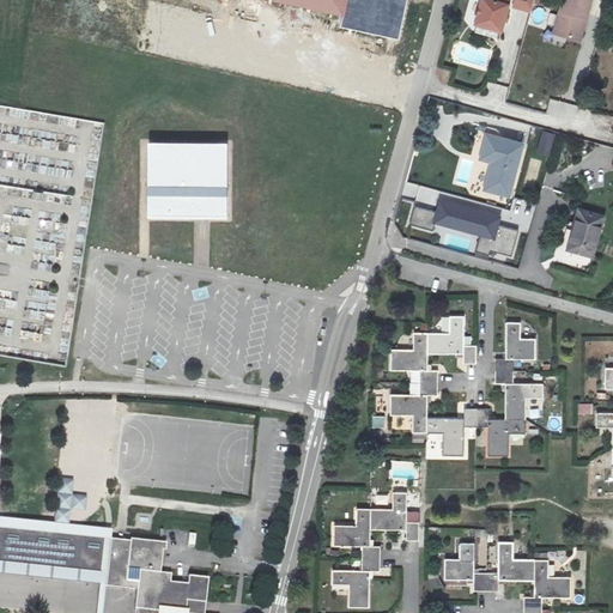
[(347,0),(272,0),(272,1),(344,17),(347,0)]
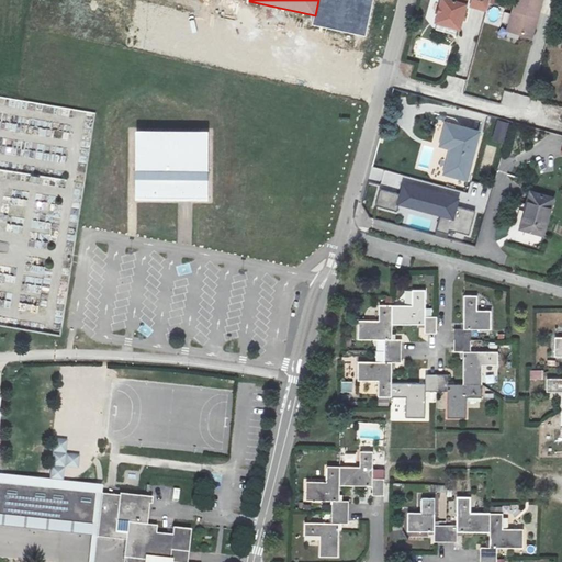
[(465,0),(440,0),(435,20),(459,26),(465,0)]
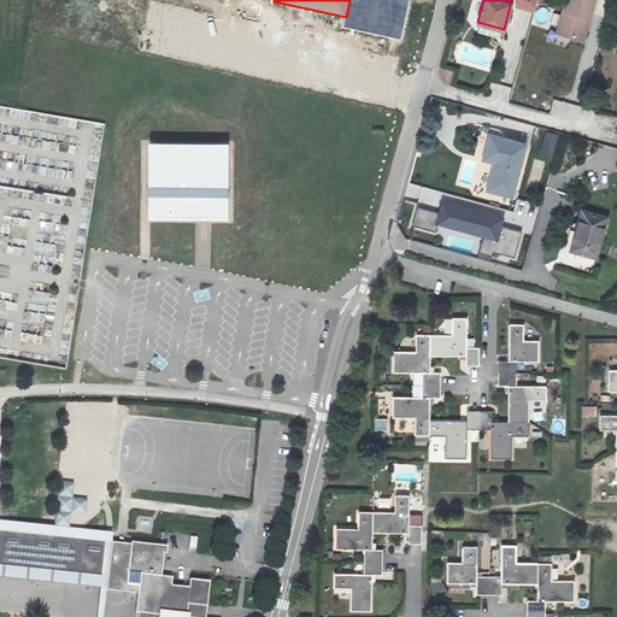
[(518,0),(517,7),(533,11),(535,0),(518,0)]
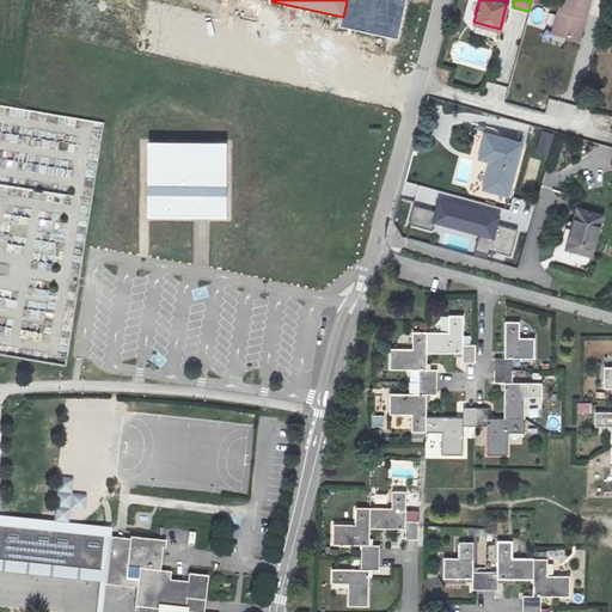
[(579,40),(589,0),(558,0),(550,31),(579,40)]
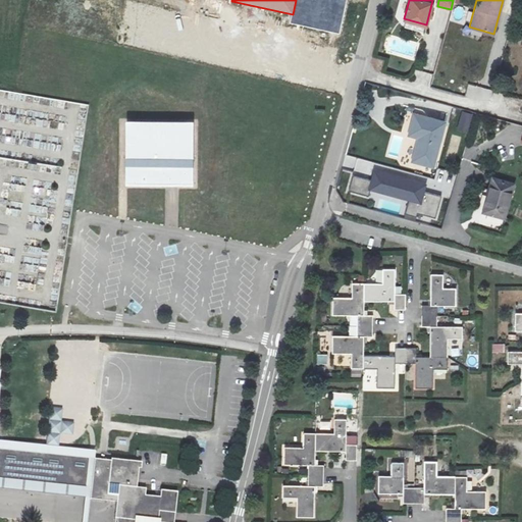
[(461,112),(457,128),(466,132),(470,114),(461,112)]
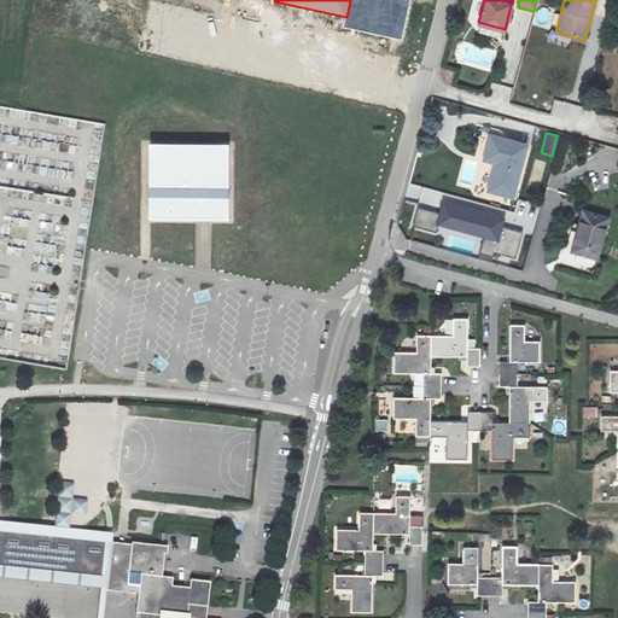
[(516,198),(530,145),(494,135),(487,159),(499,163),(491,191),(516,198)]
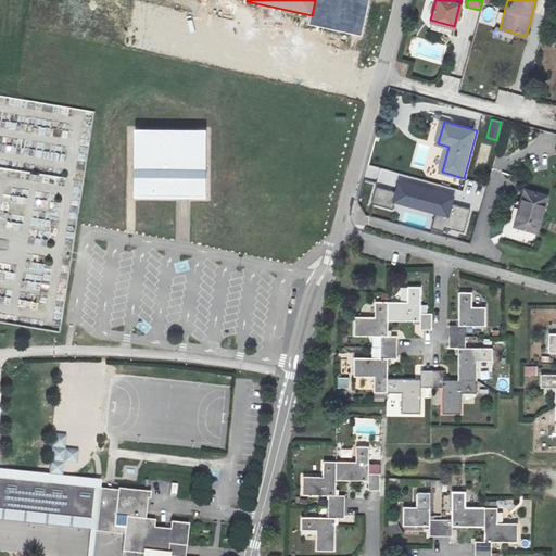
[(205,199),(204,129),(133,130),(133,184),(133,200),(185,200),(205,199)]
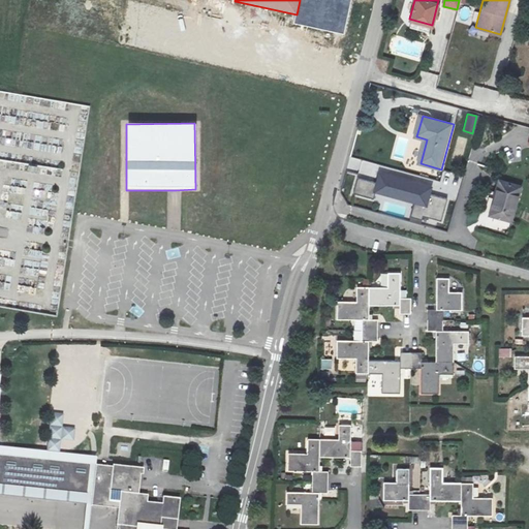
[(382,174),(380,183),(361,178),(355,193),(376,198),(378,190),(417,200),(413,216),(425,219),(426,215),(444,220),(449,198),(432,193),(433,187),(382,174)]
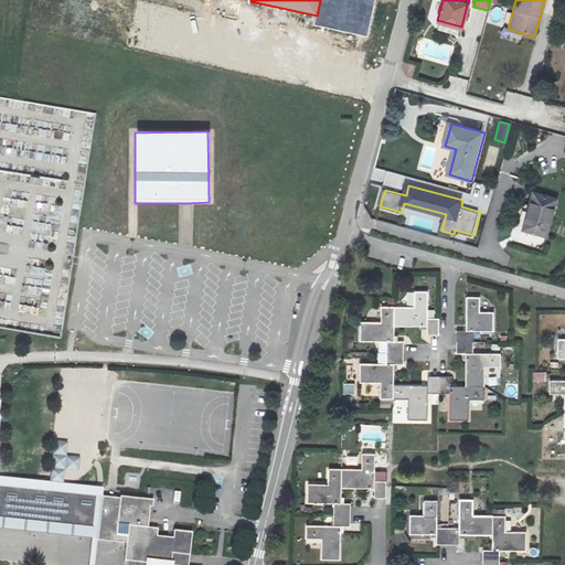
[(556,200),(534,193),(525,230),(547,235),(556,200)]
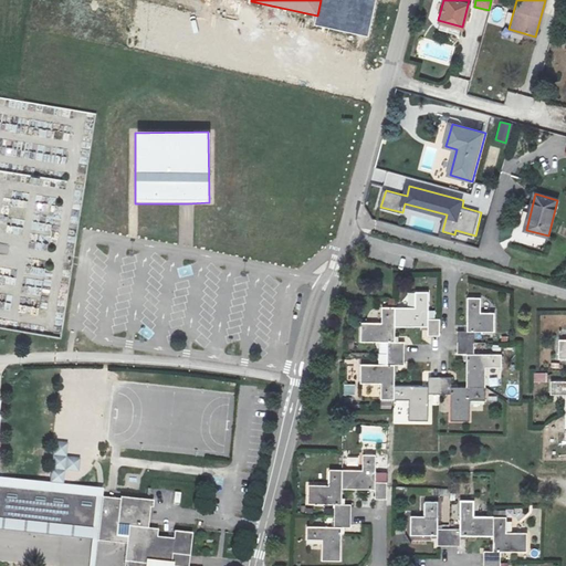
[(454,234),(442,231),(440,238),(452,241),(454,234)]
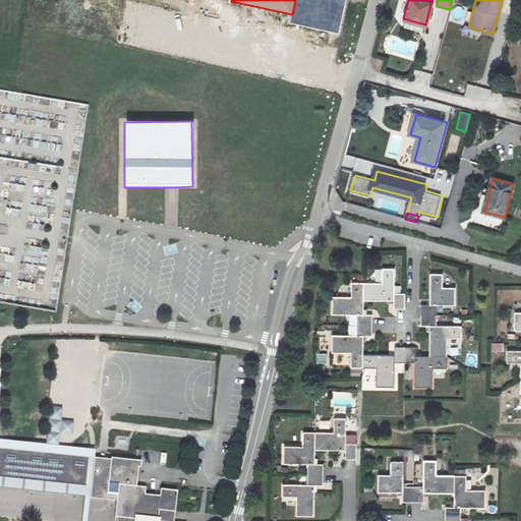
[(364,285),(364,302),(395,303),(395,311),(405,312),(405,295),(395,295),(396,271),(383,270),(383,285),(364,285)]
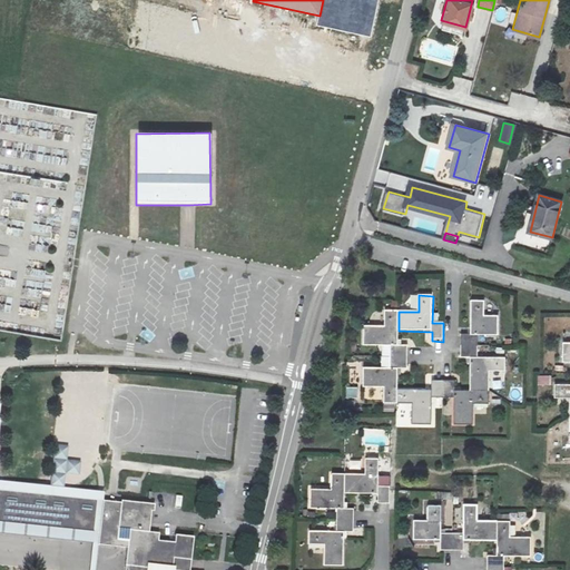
[(460,349),(478,349),(478,338),(498,338),(499,318),(485,318),(485,303),(471,303),(470,337),(461,337),(460,349)]
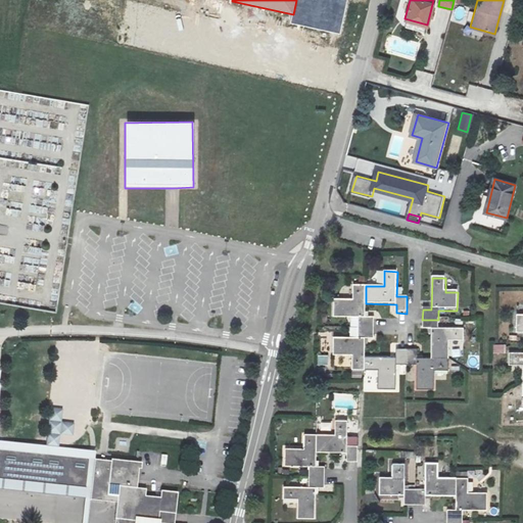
[(366,303),(366,286),(354,286),(353,301),(335,301),(334,318),(358,318),(358,328),(373,328),(373,319),(365,318),(366,303)]
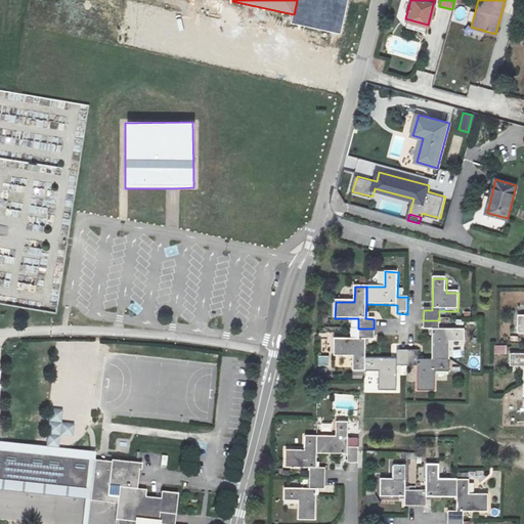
[(523,332),(523,315),(516,315),(515,332),(523,332)]
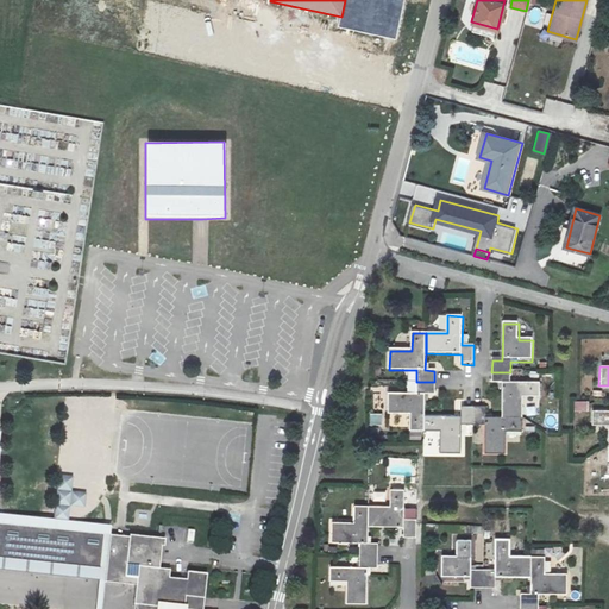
[(501,384),(500,421),(521,421),(522,397),(538,397),(538,384),(509,384),(510,372),(491,372),(491,384),(501,384)]
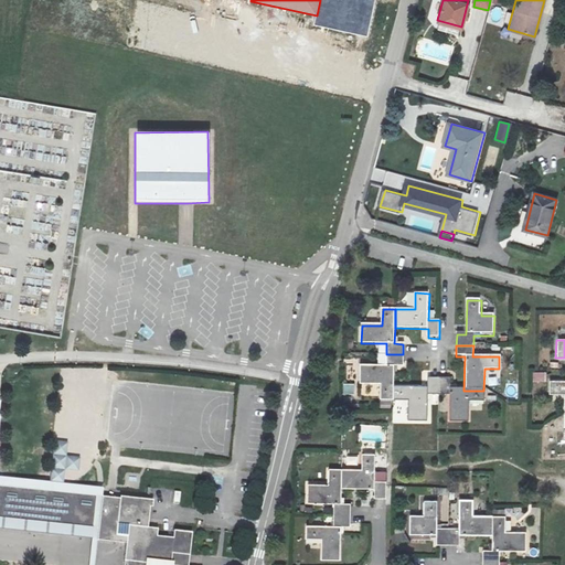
[(403,354),(386,354),(386,366),(360,365),(360,384),(380,385),(380,401),(392,402),(393,388),(393,366),(403,366),(403,354)]
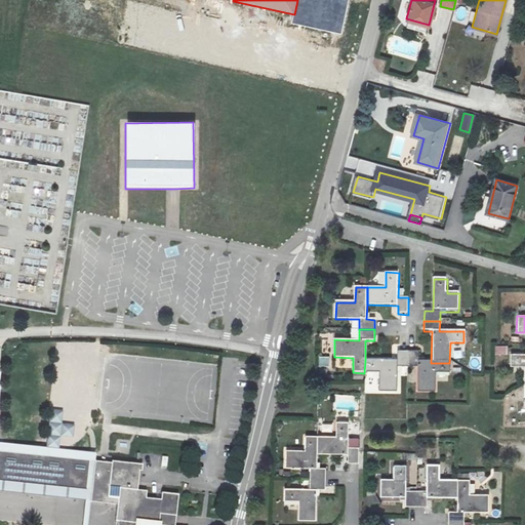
[(496,346),(496,355),(509,354),(509,346),(496,346)]
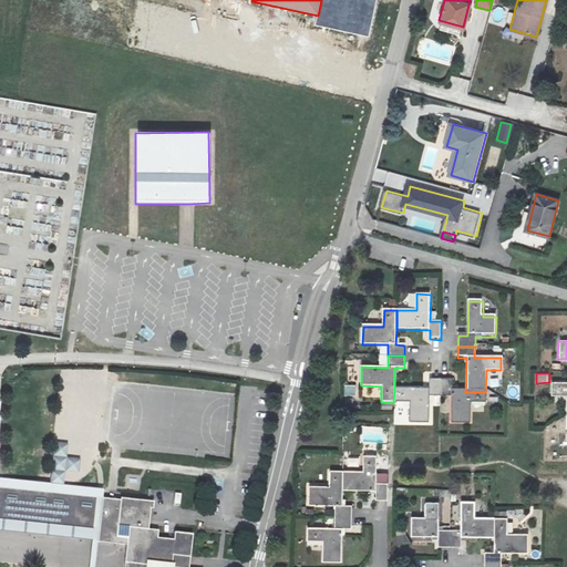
[(394,390),(393,403),(409,403),(409,423),(428,423),(428,398),(439,398),(440,381),(429,381),(428,390),(394,390)]
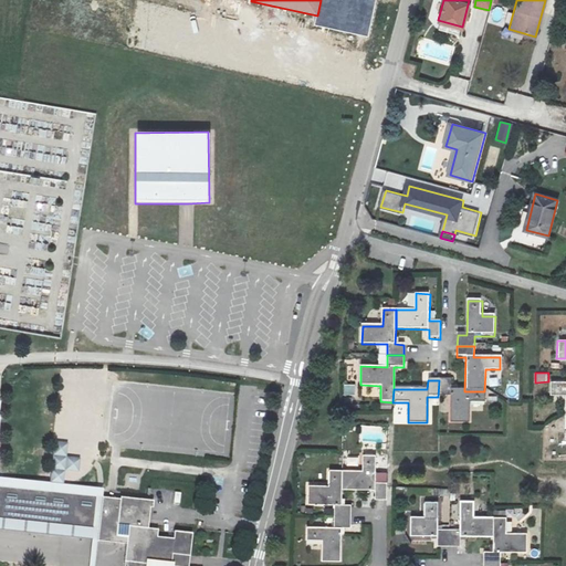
[(439,380),(438,397),(449,397),(449,423),(469,423),(470,402),(484,404),(484,391),(464,391),(450,390),(450,380),(439,380)]
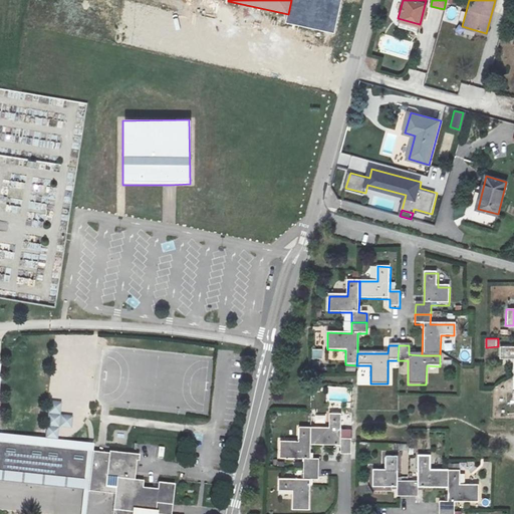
[(513,345),(500,345),(499,357),(513,357),(512,375),(513,374),(513,345)]
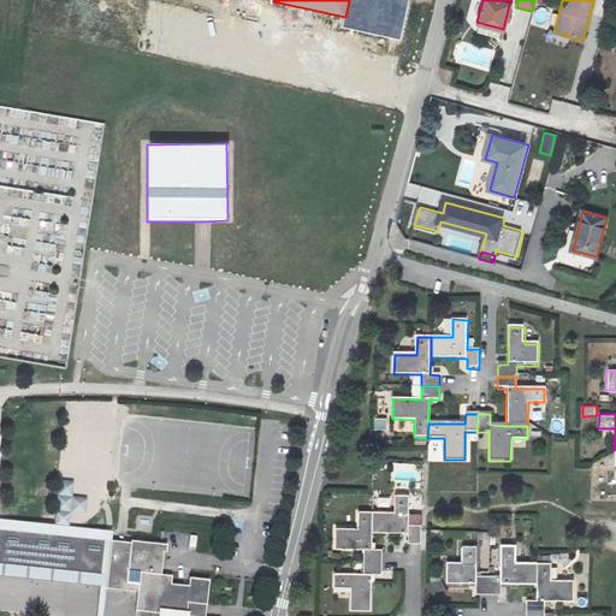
[(375,418),(375,428),(386,430),(388,418),(375,418)]
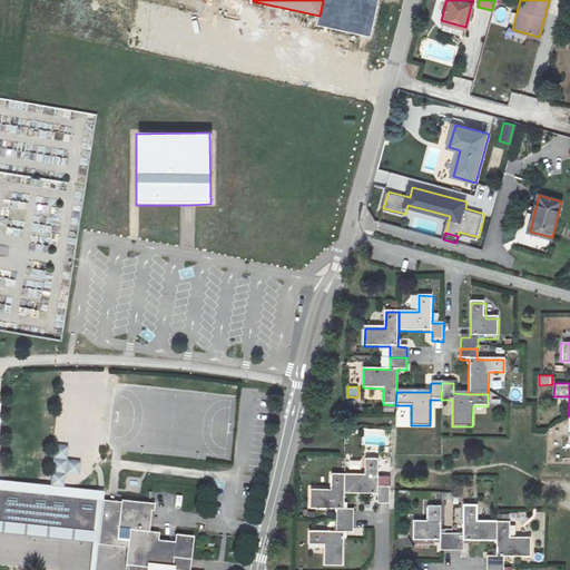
[(51,444),(49,487),(62,488),(64,474),(78,475),(79,461),(67,461),(68,445),(51,444)]
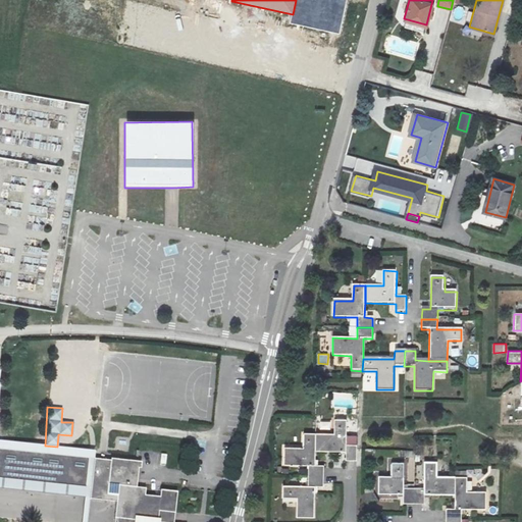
[(331,441),(313,440),(313,458),(343,459),(342,467),(354,467),(354,452),(343,451),(344,427),(331,426),(331,441)]
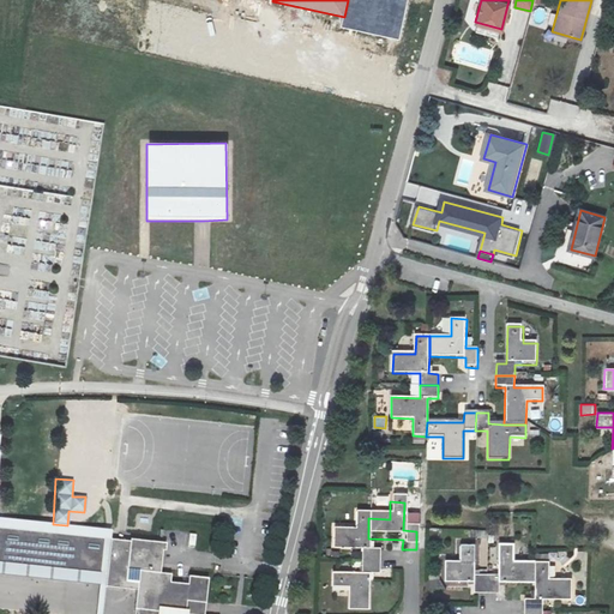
[(0,576),(83,584),(98,585),(103,585),(108,540),(108,536),(109,530),(67,525),(53,524),(0,518),(0,576)]
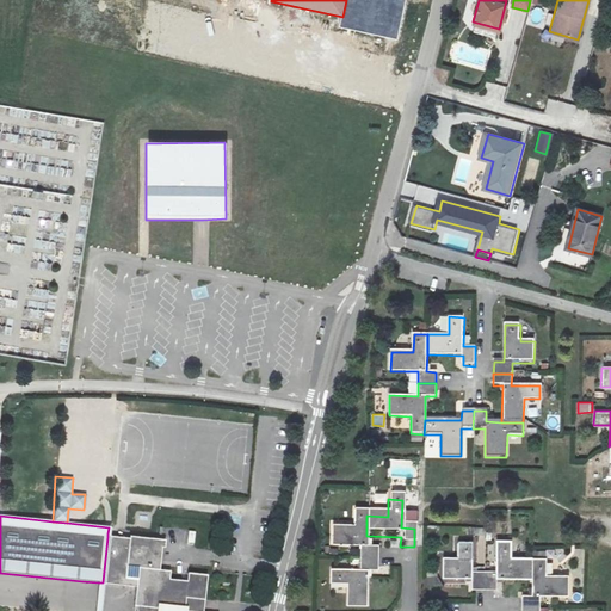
[(366,536),(366,516),(353,516),(353,531),(329,530),(328,553),(358,554),(358,563),(376,563),(376,554),(366,554),(366,536)]
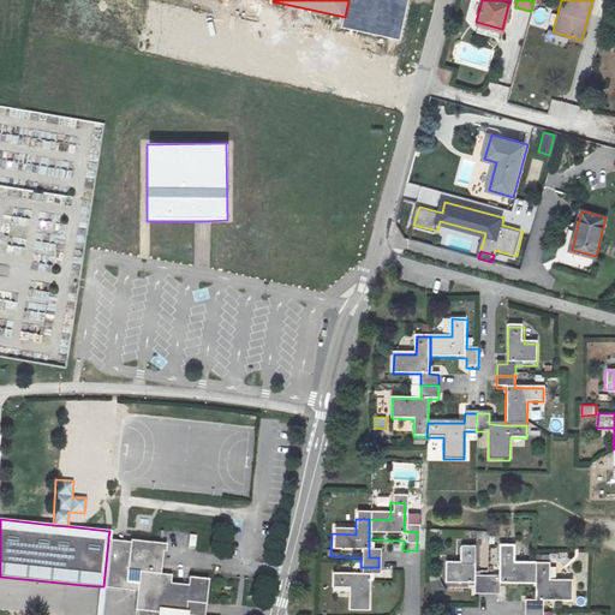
[(129,539),(129,543),(120,542),(108,541),(103,586),(99,586),(95,614),(204,614),(208,580),(187,578),(187,586),(169,585),(171,575),(160,574),(162,553),(166,553),(167,544),(129,539)]
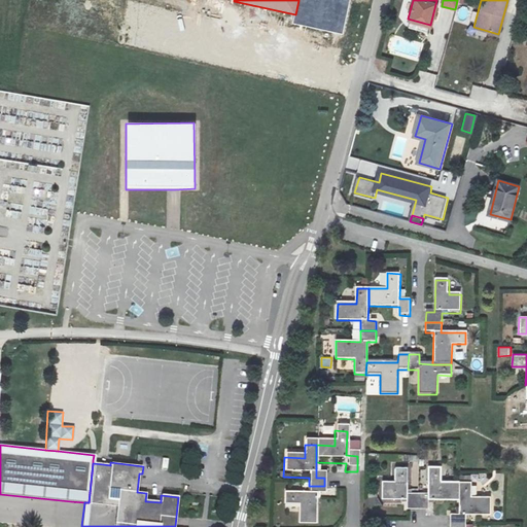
[(422,518),(423,502),(412,502),(413,477),(399,477),(398,489),(386,488),(385,508),(411,510),(411,518),(422,518)]
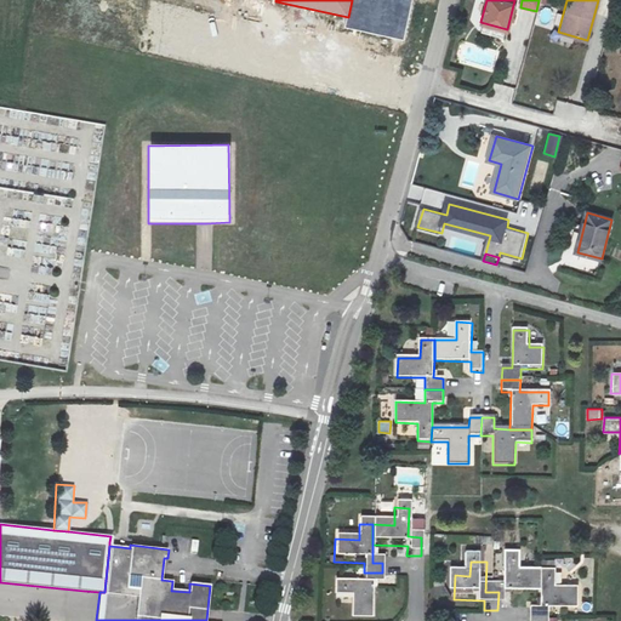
[(546,602),(546,580),(524,579),(524,564),(511,563),(510,593),(499,592),(497,610),(510,611),(510,600),(546,602)]
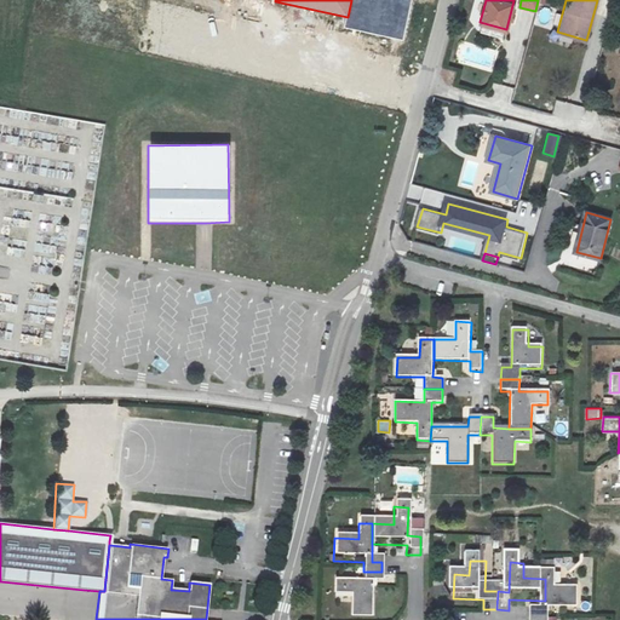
[(382,572),(363,572),(363,584),(333,583),(332,597),(350,598),(349,618),(371,619),(372,585),(382,585),(382,572)]
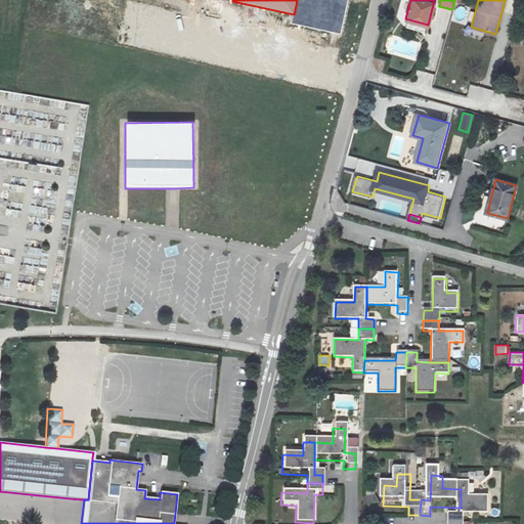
[(452,523),(468,523),(468,522),(492,523),(492,505),(472,505),(473,489),(461,489),(461,508),(461,522),(453,521),(452,523)]
